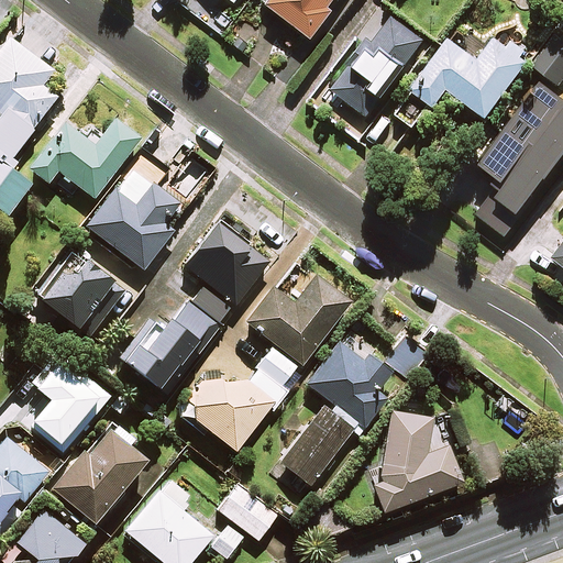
[(266,0),(310,33),(331,7),(327,3),(329,0),(266,0)]
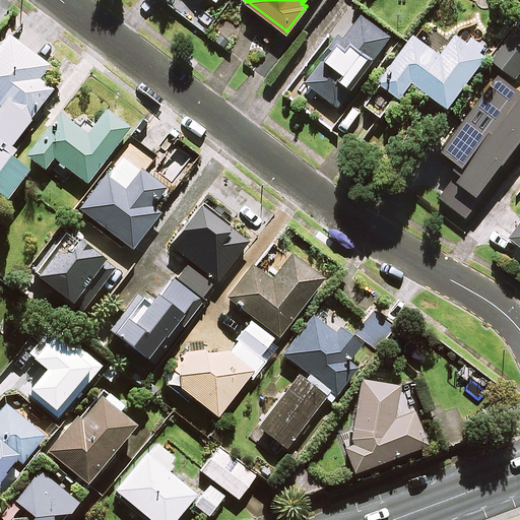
[(390,36),(360,11),(306,80),(337,105),(390,36)]
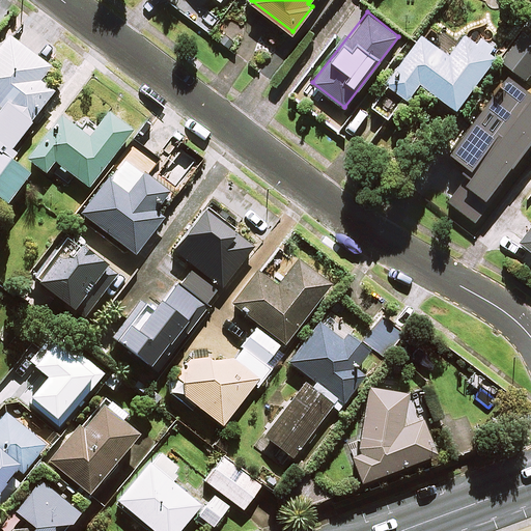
[(530,68),(530,24),(503,59),(525,77),(530,68)]
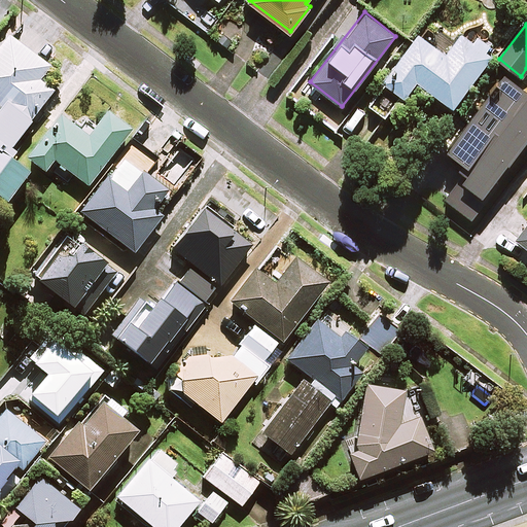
[(384,80),(387,82),(372,103),(384,113),(399,93),(406,97),(418,80),(453,106),(491,57),(461,34),(446,54),(419,34),(384,80)]
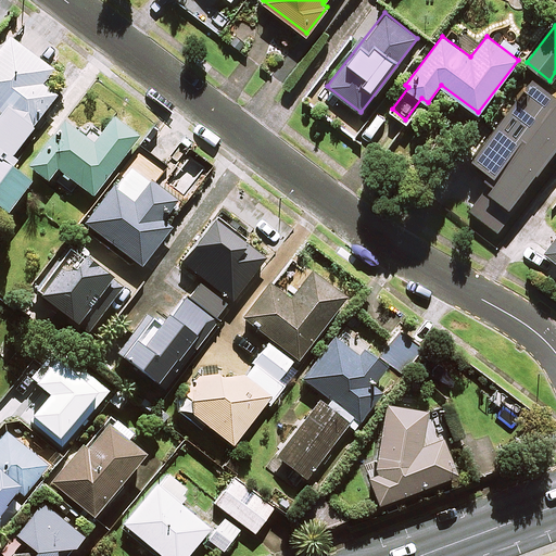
[(0,114),(0,159),(5,163),(55,97),(39,85),(50,70),(7,37),(0,45),(0,113),(0,114)]
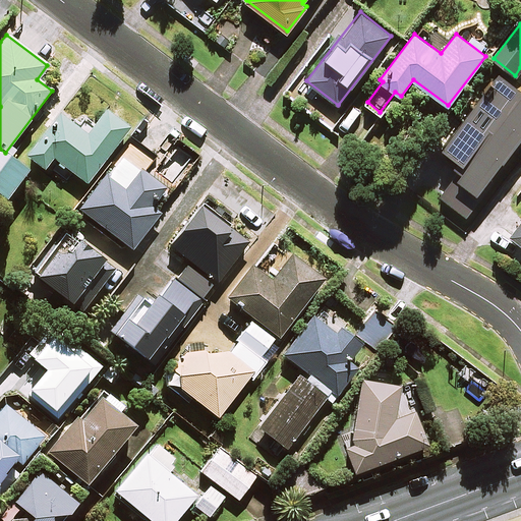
[(463,164),(441,194),(467,214),(520,140),(520,91),(498,73),(443,149),(463,164)]
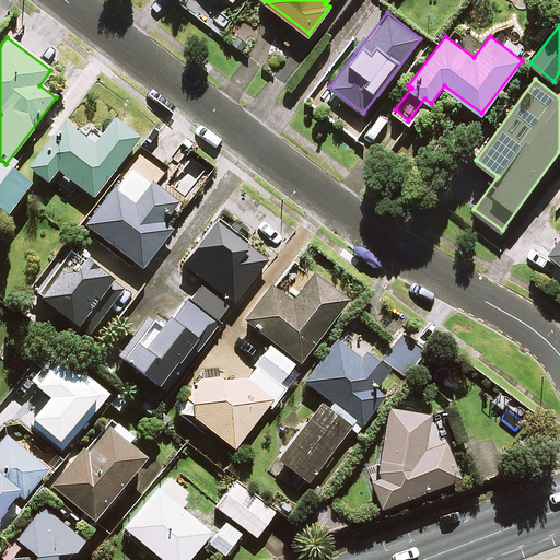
[(138,138),(114,119),(93,144),(68,125),(32,171),(47,183),(57,170),(91,197),(138,138)]
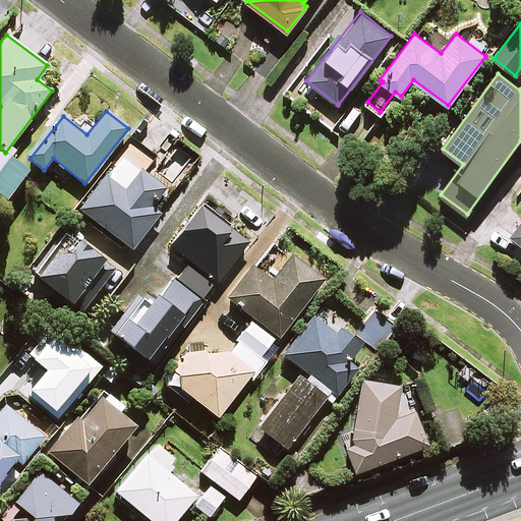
[(5,153),(0,149),(0,193),(6,198),(27,170),(5,153)]
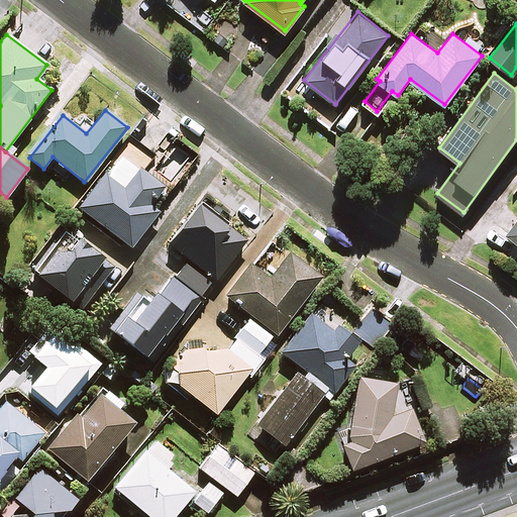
[(163,186),(121,153),(80,208),(130,247),(157,213),(147,206),(163,186)]
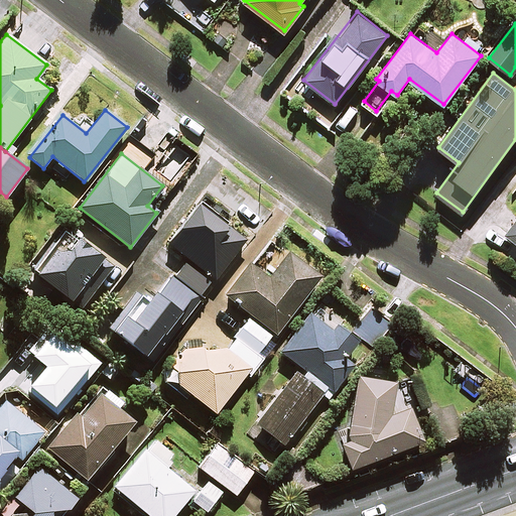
[(245,240),(199,203),(167,242),(215,278),(245,240)]
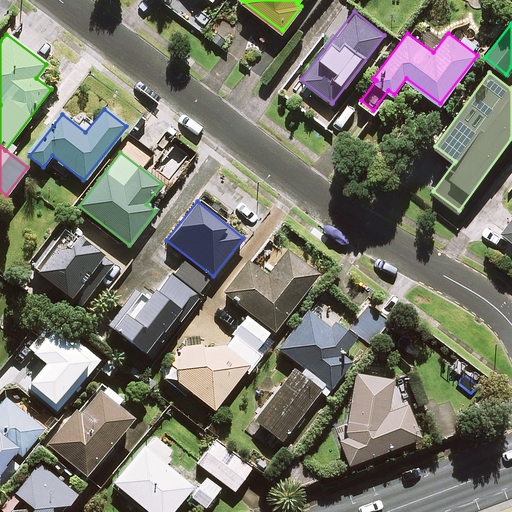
[(511,240),(511,216),(501,231),(511,240)]
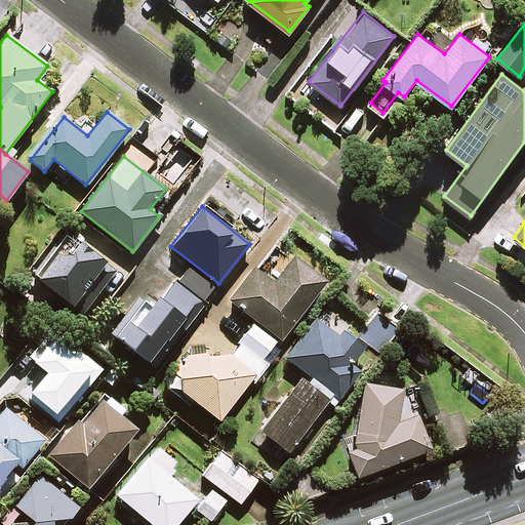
[(115,270),(69,235),(35,278),(82,314),(115,270)]
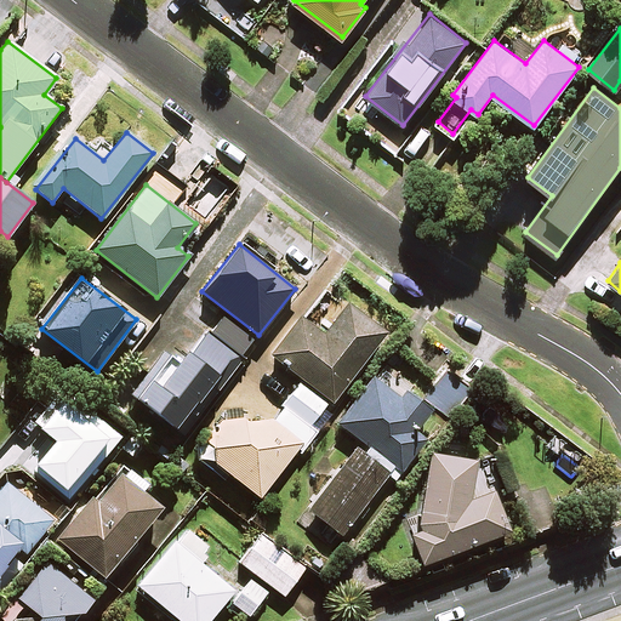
[(386,332),(347,303),(323,335),(301,318),(272,355),(332,402),(386,332)]
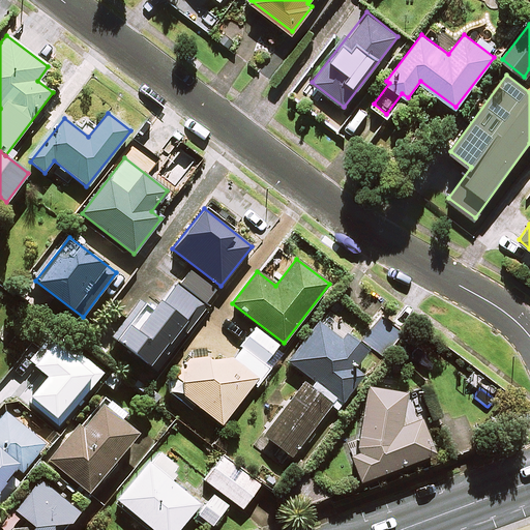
[(217,292),(189,270),(177,287),(173,284),(139,326),(127,318),(113,336),(155,371),(217,292)]
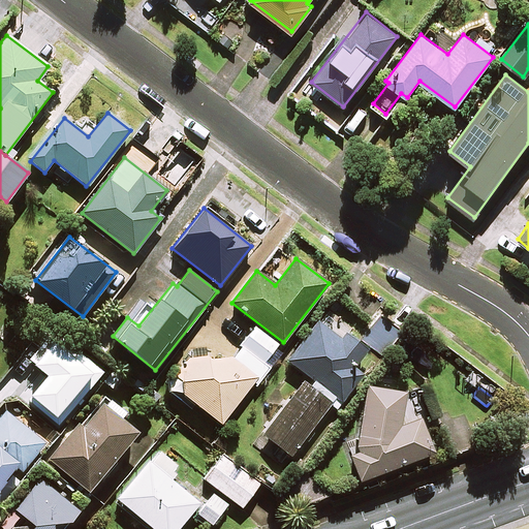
[(400,333),(380,317),(363,341),(383,355),(400,333)]
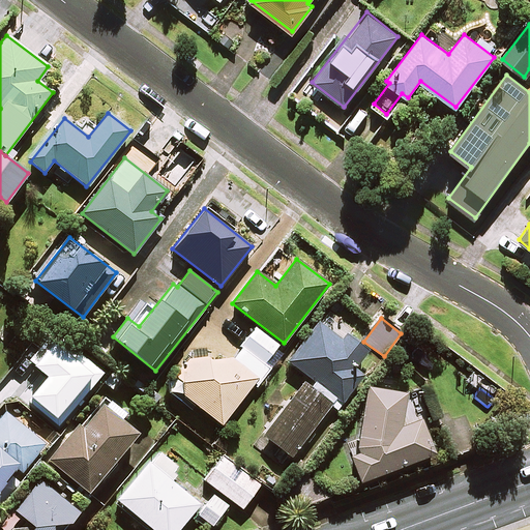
[(312,386),(331,401),(337,406),(361,374),(353,367),(366,351),(348,337),(345,341),(319,321),(288,361),(315,382),(312,386)]
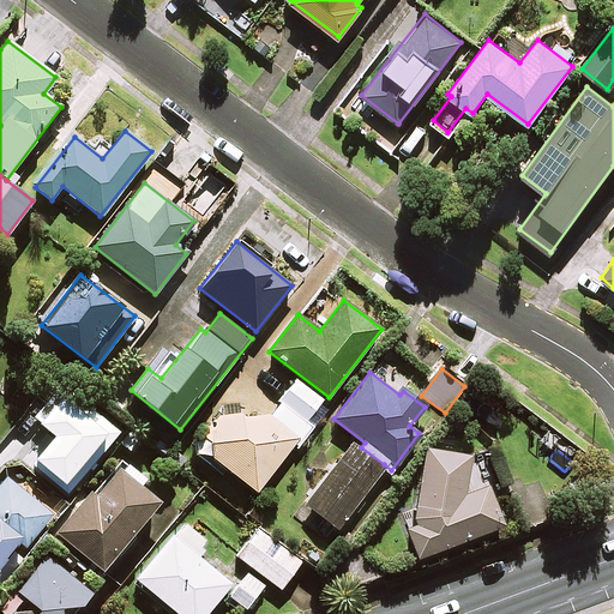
[(320,399),(298,380),(266,417),(222,413),(193,449),(209,461),(212,457),(256,492),(311,423),(305,419),(320,399)]
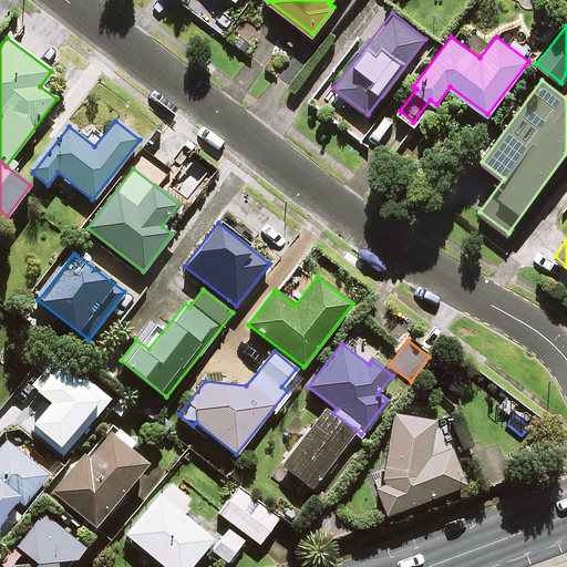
[(31,429),(64,455),(109,399),(61,361),(34,394),(49,405),(31,429)]
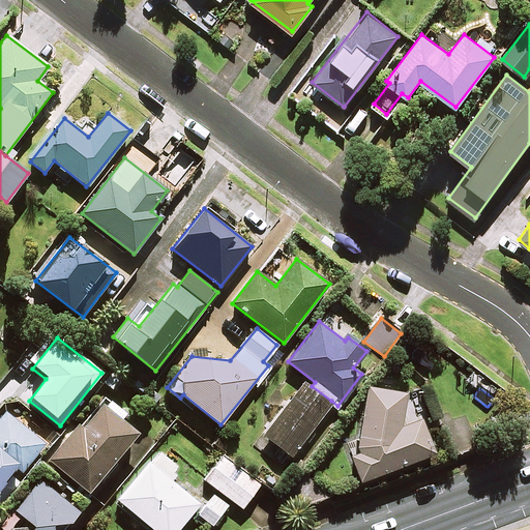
[(312,386),(304,381),(263,435),(290,455),(331,401),(312,386)]
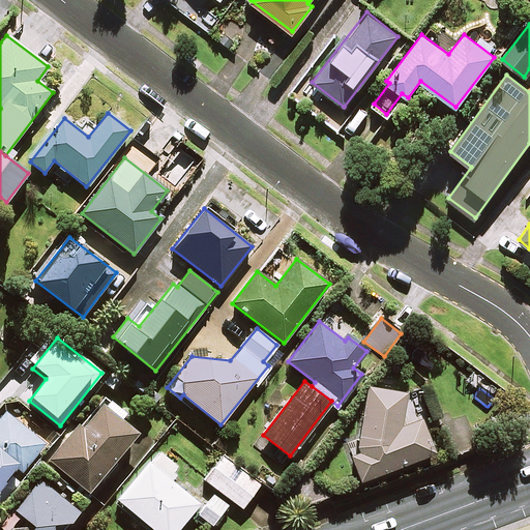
[(407,393),(367,386),(357,451),(351,458),(360,481),(434,452),(420,419),(401,427),(407,393)]
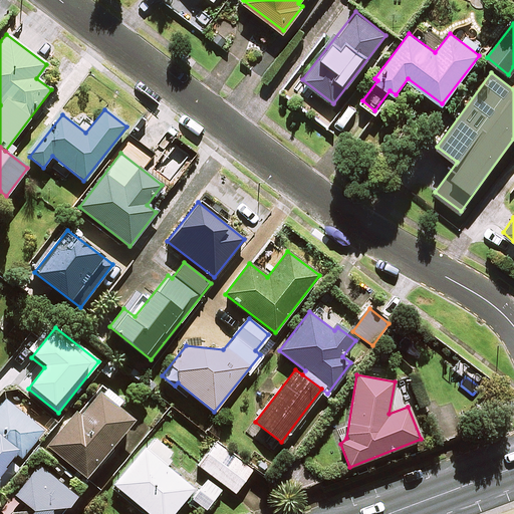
[(118,399),(104,388),(99,395),(93,391),(49,448),(87,477),(133,419),(113,405),(118,399)]
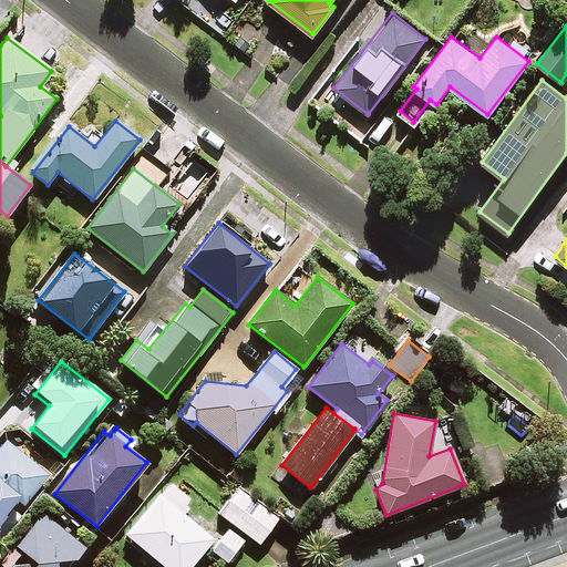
[(48,475),(4,440),(0,444),(0,521),(19,498),(24,504),(48,475)]
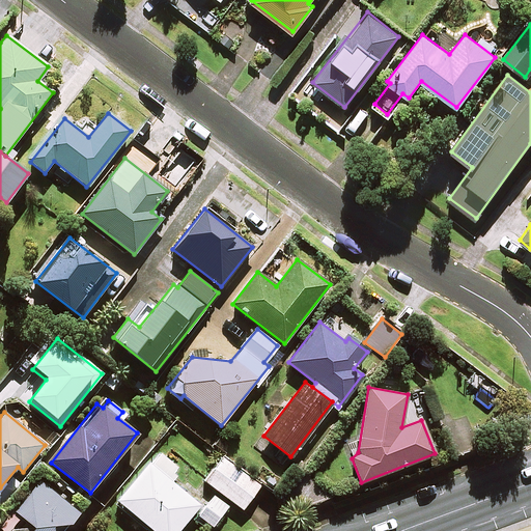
[(178,468),(158,451),(117,500),(155,530),(176,530),(199,505),(168,479),(178,468)]
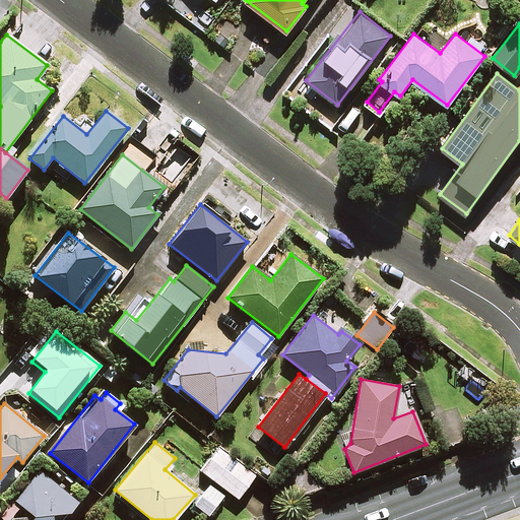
[(213,480),(193,507),(209,519),(230,492),(238,498),(255,474),(218,448),(201,471),(213,480)]
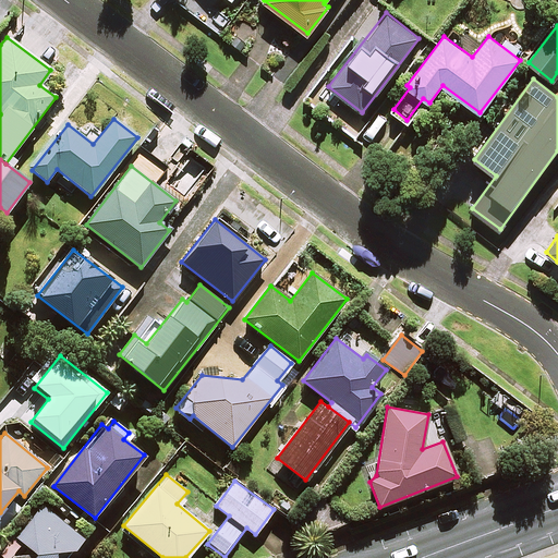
[(36,553),(33,557),(27,554),(11,555),(8,557),(65,557),(82,538),(40,505),(15,536),(36,553)]
